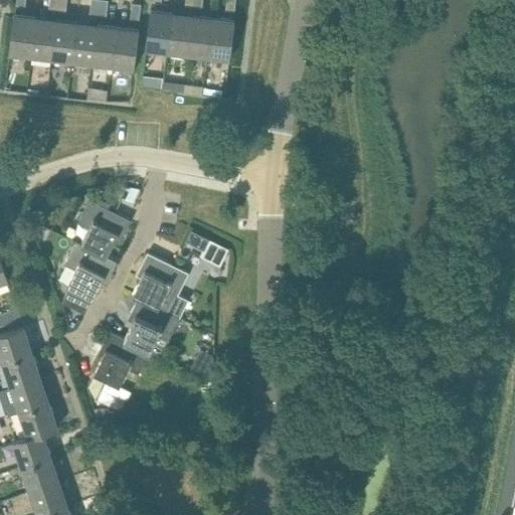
[(49,0),(48,9),(57,10),(57,0),(49,0)]
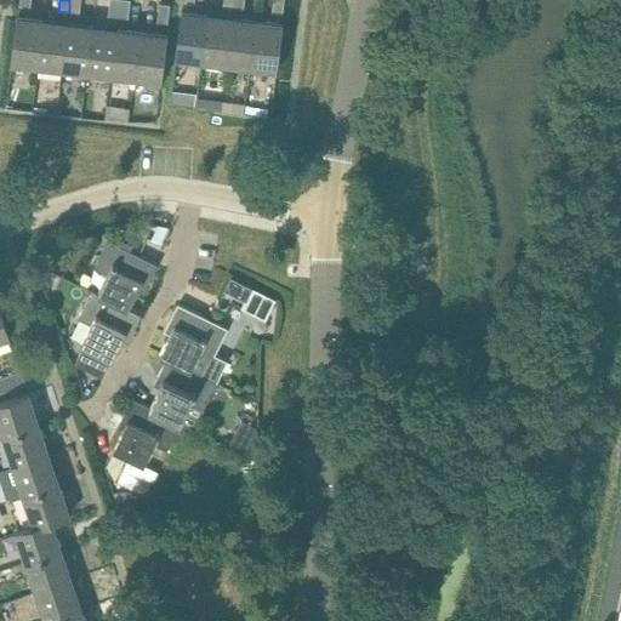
[(69,0),(69,12),(79,13),(80,0),(69,0)]
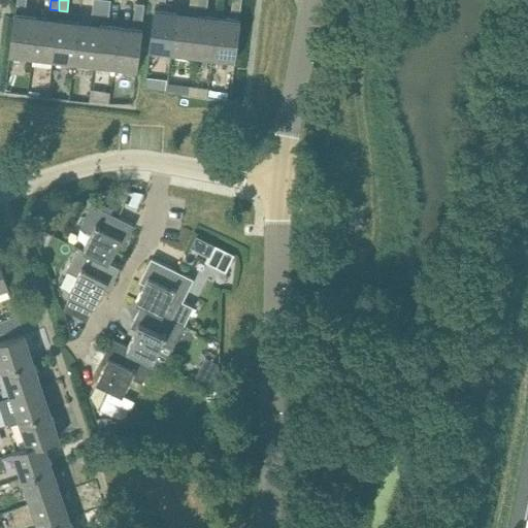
[(93,0),(92,14),(100,15),(101,0),(93,0)]
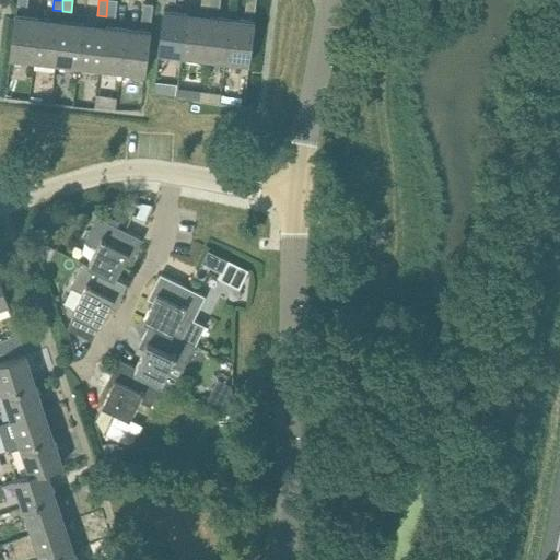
[(107,0),(106,16),(115,18),(117,0),(107,0)]
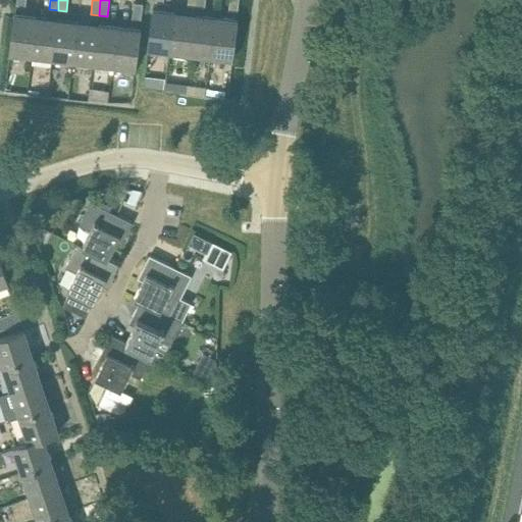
[(229,0),(228,10),(238,11),(239,0),(229,0)]
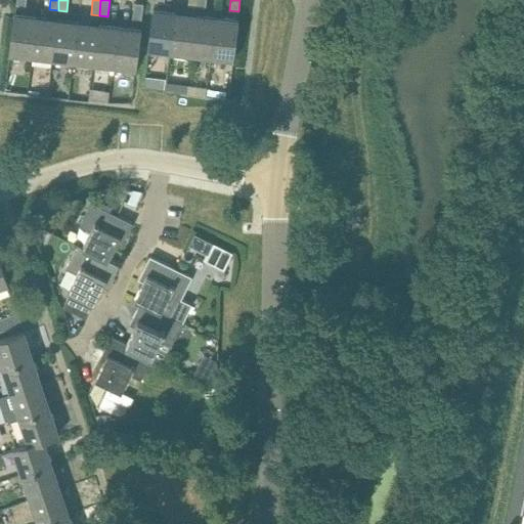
[(134,3),(132,18),(141,20),(143,4),(134,3)]
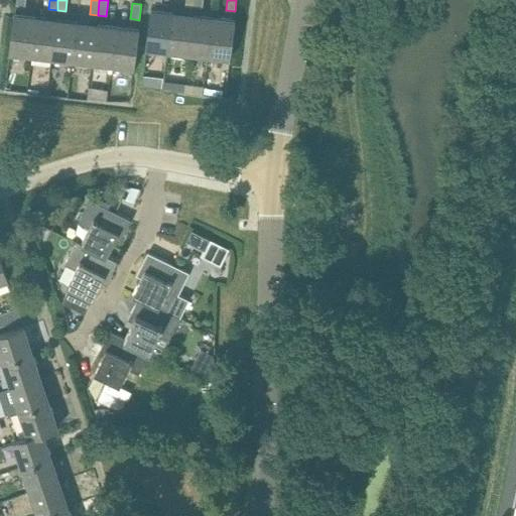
[(146,48),(167,50),(172,11),(151,9),(146,48)]
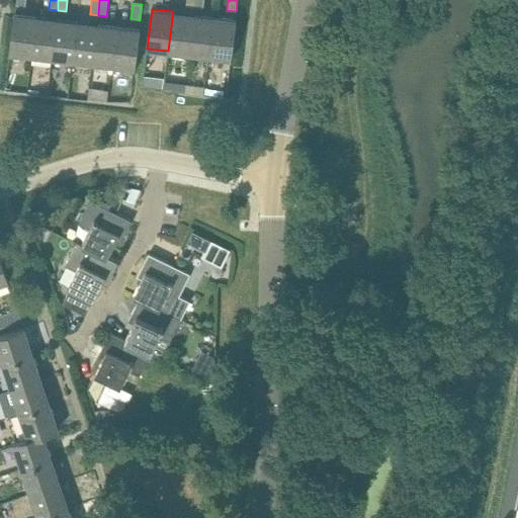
[(168,51),(188,54),(193,14),(173,11),(168,51)]
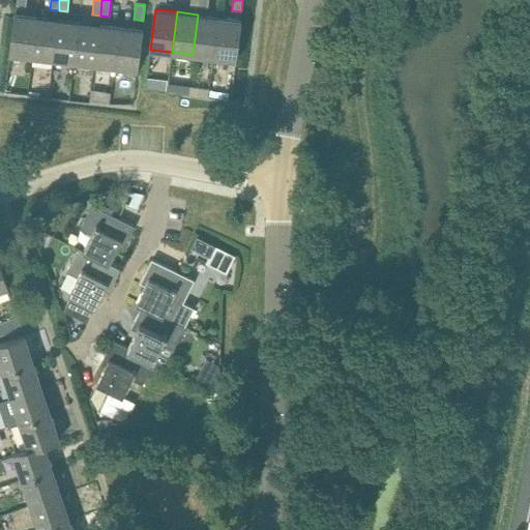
[(9,54),(31,57),(36,16),(15,13),(9,54)]
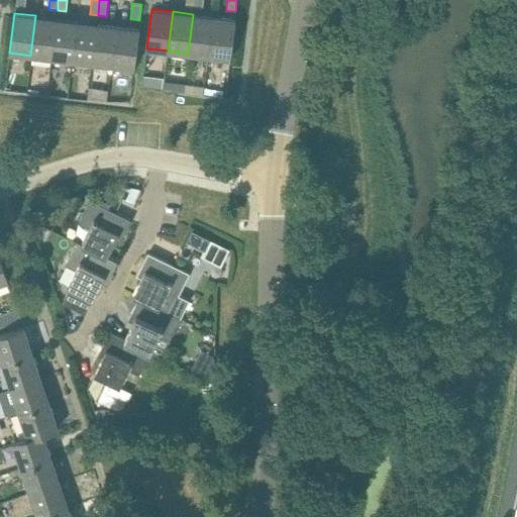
[(188,54),(209,56),(213,16),(193,14),(188,54)]
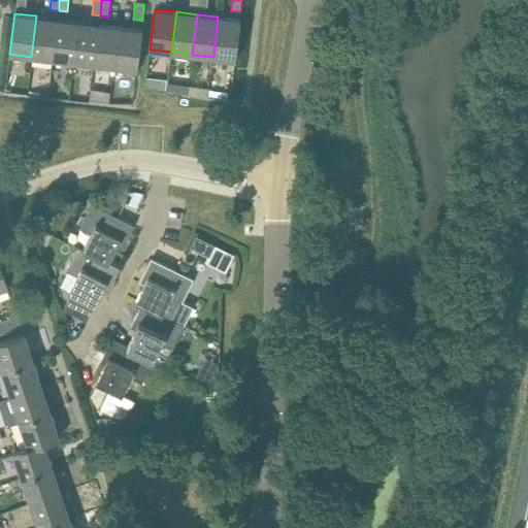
[(31,57),(53,59),(58,19),(36,15),(31,57)]
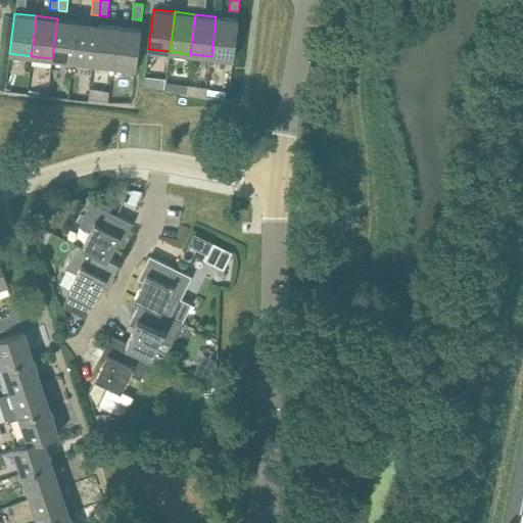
[(216,16),(211,56),(233,59),(238,19),(216,16)]
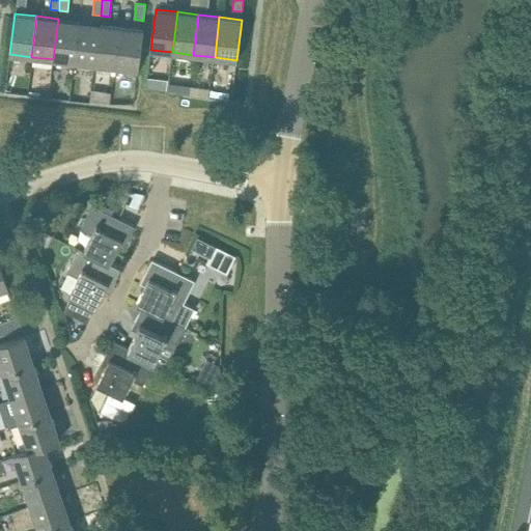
[(53,59),(74,62),(79,21),(58,19),(53,59)]
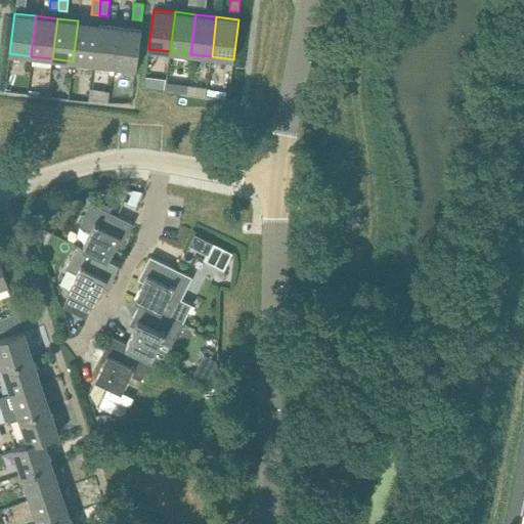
[(73,61),(93,63),(98,24),(78,20),(73,61)]
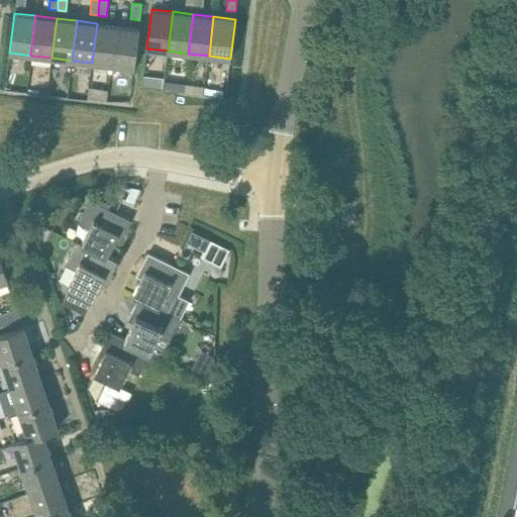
[(92,63),(113,66),(118,25),(97,23),(92,63)]
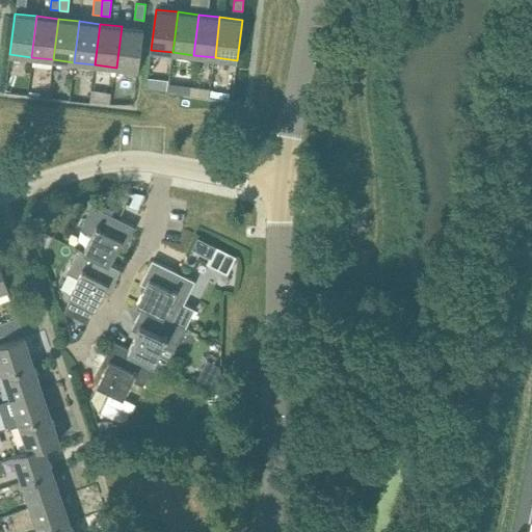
[(122,26),(116,68),(138,70),(143,29),(122,26)]
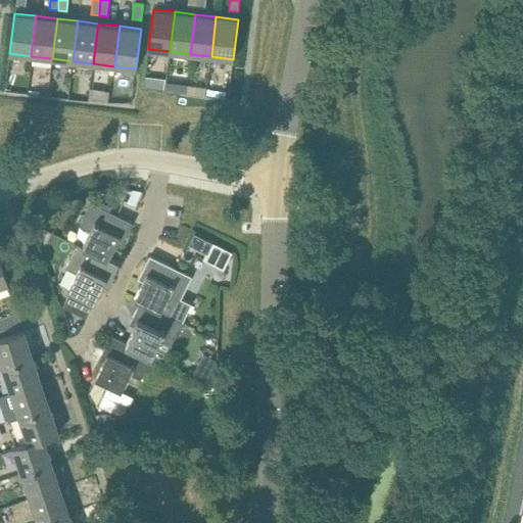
[(145,77),(144,88),(151,89),(163,91),(164,80),(145,77)]
